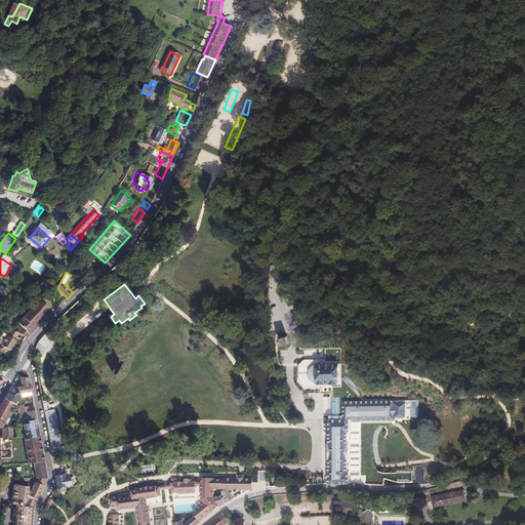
[(24,326),(17,331),(28,337),(31,334),(24,326)]
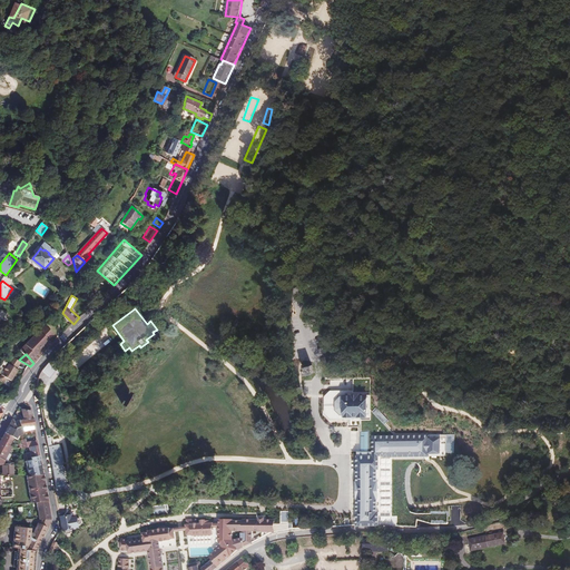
[(306,375),(315,374),(314,366),(306,366),(306,375)]
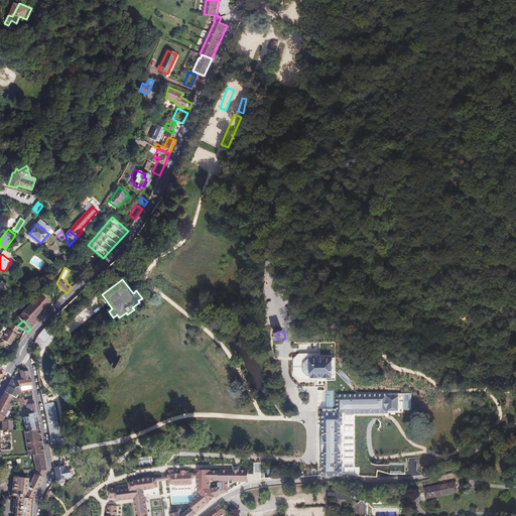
[(335,358),(311,358),(311,370),(303,370),(303,379),(328,380),(332,380),(332,379),(335,379),(335,358)]
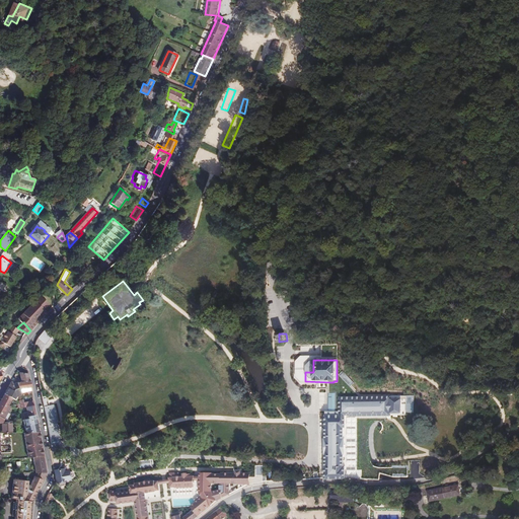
[(22,382),(30,381),(29,375),(20,373),(21,375),(22,382)]
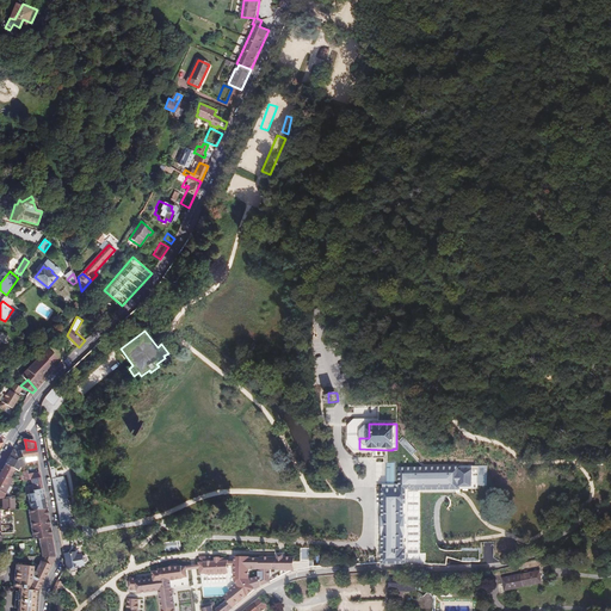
[(24,460),(38,457),(36,449),(26,450),(25,442),(23,443),(24,445),(20,446),(20,449),(24,457),(24,460)]
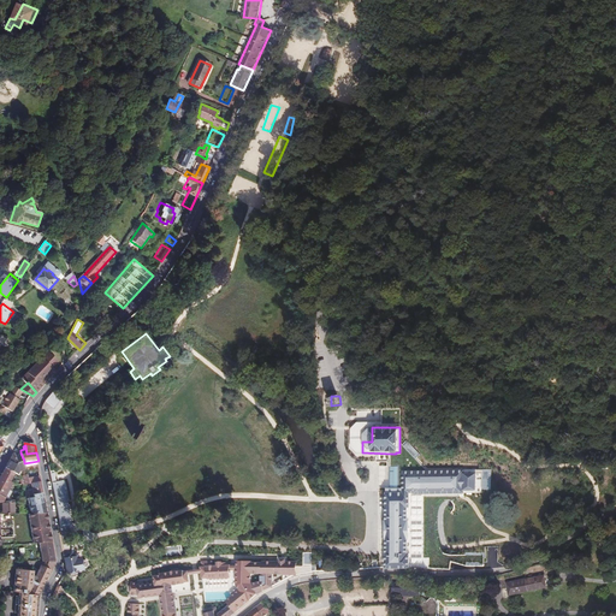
[(27,469),(27,468),(24,463),(24,461),(18,462),(15,455),(15,452),(6,468),(16,473),(19,475),(21,473),(21,471),(27,469)]
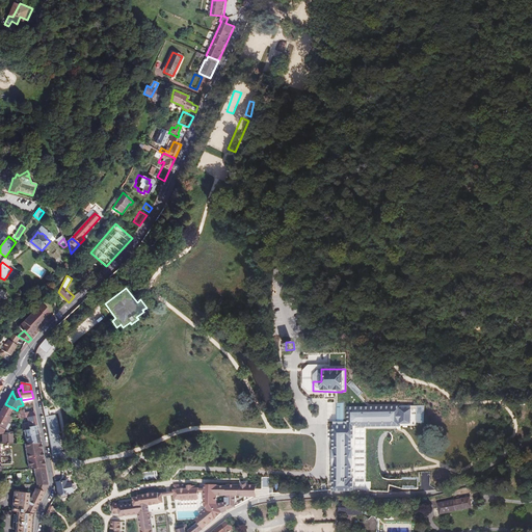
[(342,392),(338,392),(338,421),(343,421),(343,425),(416,425),(416,405),(367,404),(358,395),(342,392)]
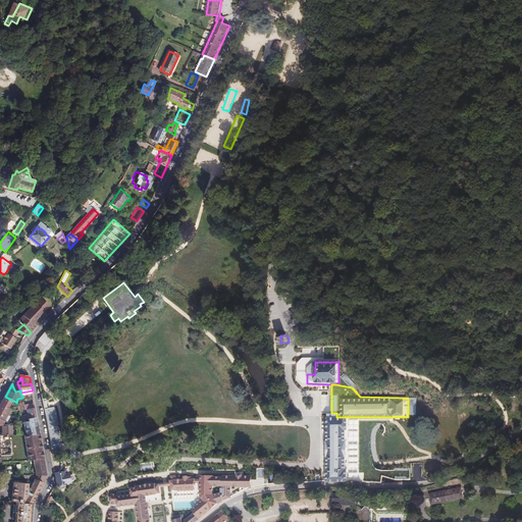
[(76,397),(72,396),(68,407),(73,408),(76,397)]
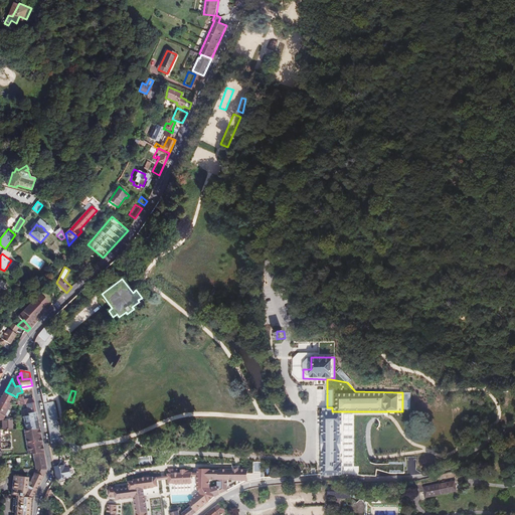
[(9,402),(13,395),(5,391),(0,400),(0,404),(8,409),(10,406),(11,404),(9,402)]
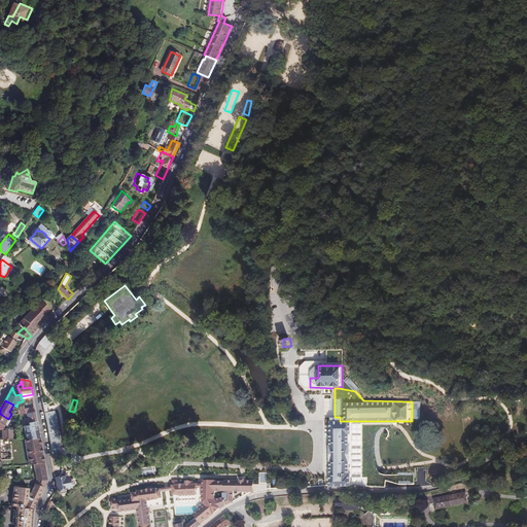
[(37,422),(35,413),(27,414),(28,420),(22,421),(23,427),(30,426),(29,423),(37,422)]
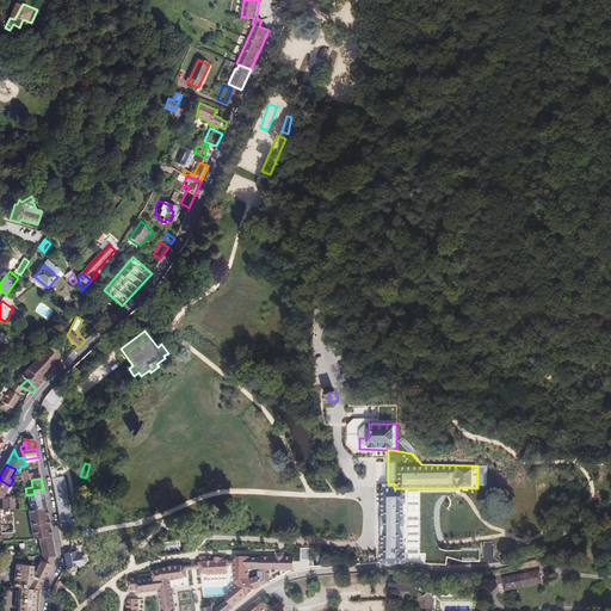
[(0,480),(0,498),(2,498),(10,486),(0,480)]
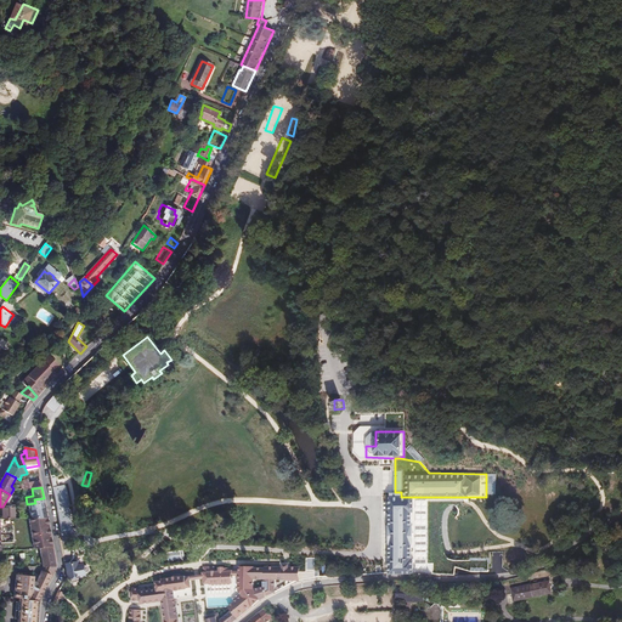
[(58,492),(55,493),(60,524),(67,522),(63,505),(61,505),(58,492)]
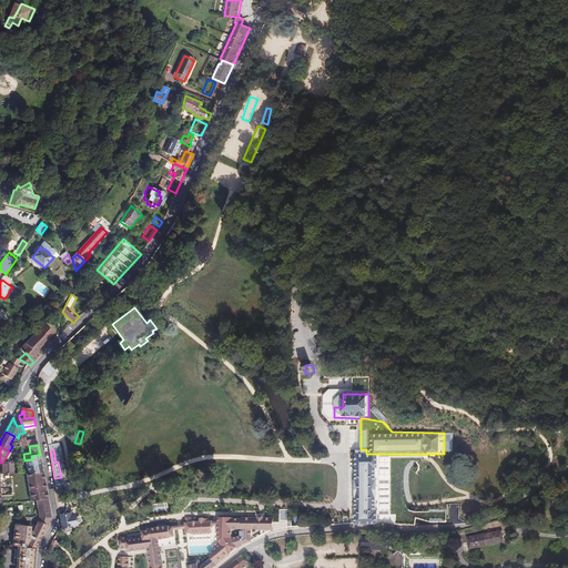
[(356,523),(378,524),(378,510),(368,510),(368,497),(376,497),(376,479),(371,479),(371,470),(367,470),(367,454),(366,454),(366,449),(361,449),(356,449),(356,454),(355,454),(356,523)]
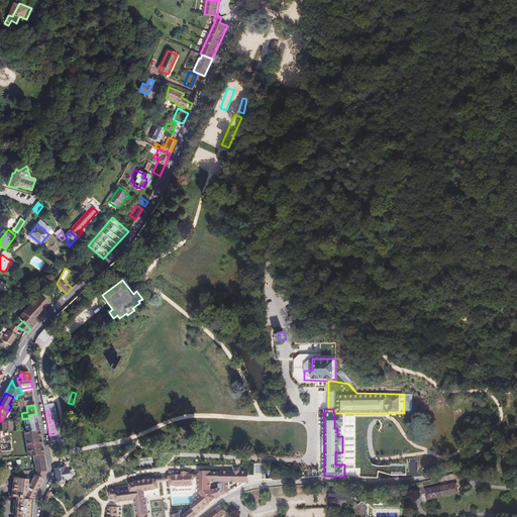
[(2,421),(3,432),(13,432),(12,420),(2,421)]
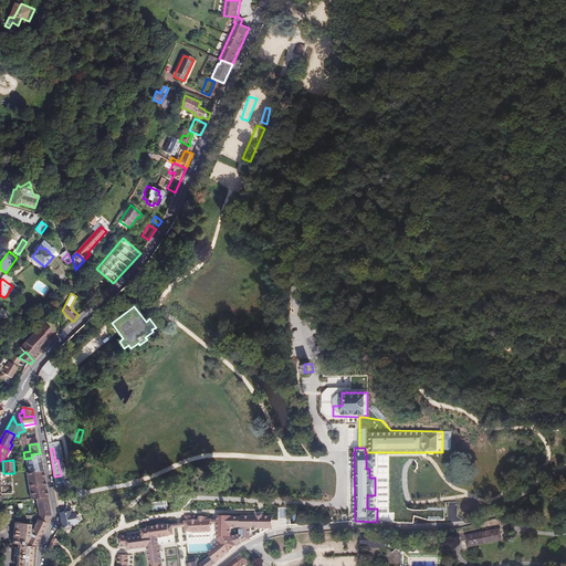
[(49,499),(44,472),(29,472),(32,501),(38,501),(38,500),(49,499)]
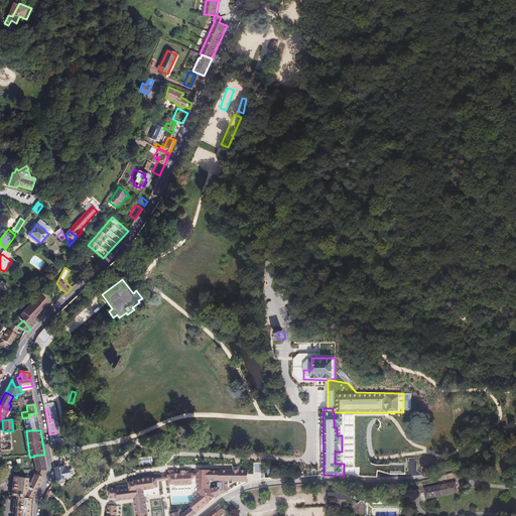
[(46,471),(44,455),(34,456),(34,457),(36,471),(46,471)]
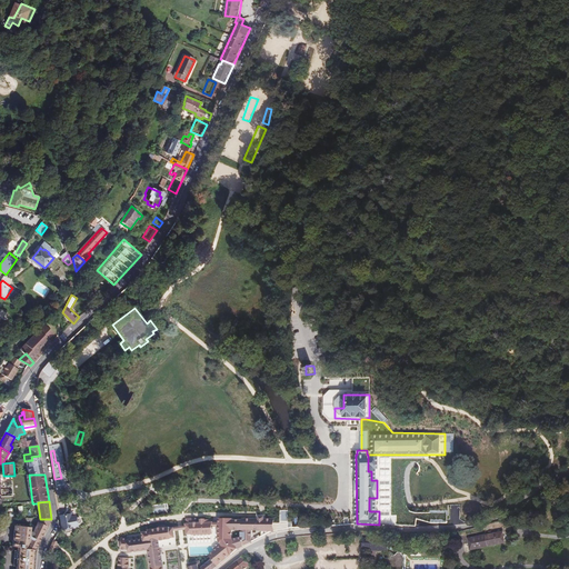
[(167,503),(152,506),(153,513),(168,511),(167,503)]
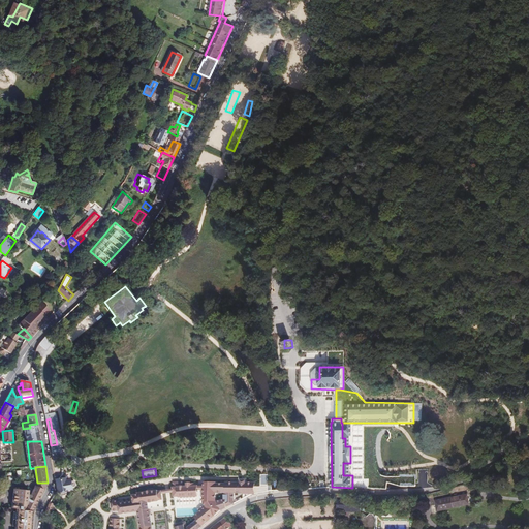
[(377,486),(380,481),(375,476),(371,480),(377,486)]
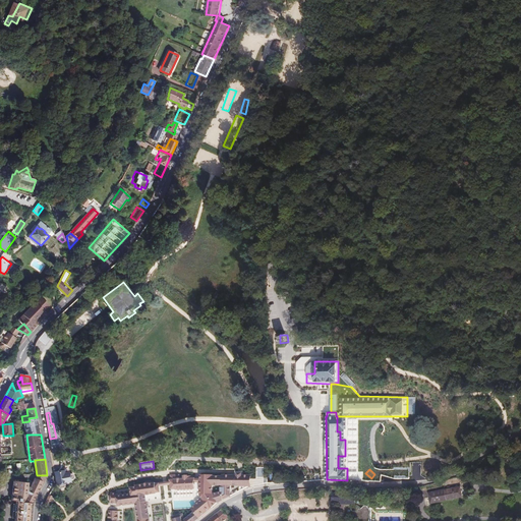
[(63,470),(60,470),(56,472),(58,484),(58,485),(65,483),(65,482),(70,481),(69,474),(67,474),(67,471),(64,472),(63,470)]
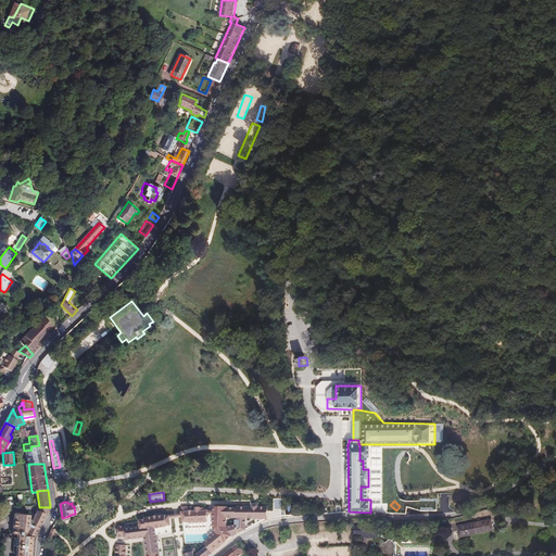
[(205,547),(194,554),(194,555),(209,555),(228,539),(239,533),(238,527),(243,527),(244,531),(245,530),(245,518),(267,519),(267,507),(257,507),(257,504),(252,504),(251,507),(213,506),(212,510),(209,512),(209,515),(212,515),(213,529),(214,532),(204,544),(205,547)]
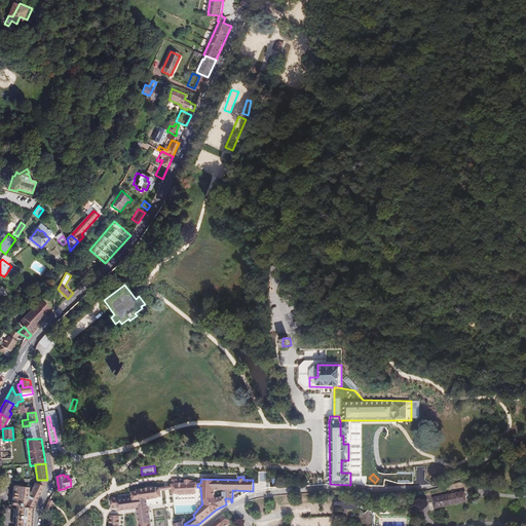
[(189,484),(178,484),(178,485),(173,485),(173,494),(178,494),(178,495),(197,494),(197,487),(197,484),(196,484),(195,482),(189,482),(189,484)]
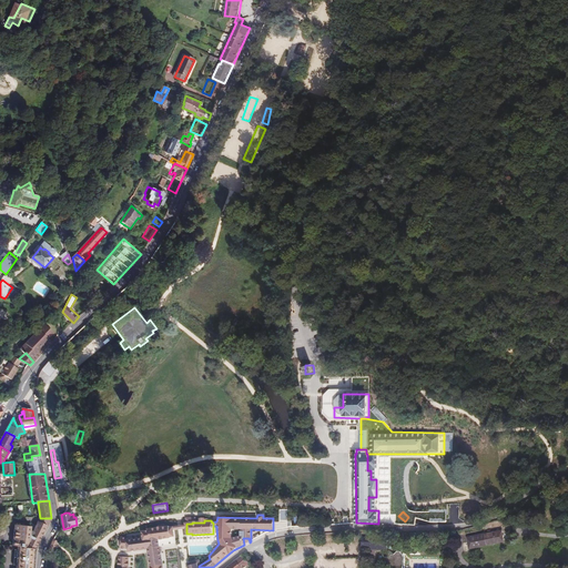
[(37,549),(48,526),(39,523),(27,548),(36,549),(37,549)]
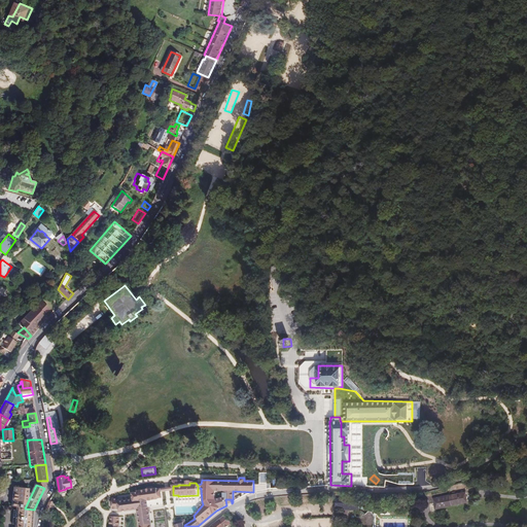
[(141,491),(129,493),(129,498),(130,501),(142,500),(142,501),(146,501),(159,499),(157,498),(162,498),(161,489),(156,489),(156,488),(141,491)]
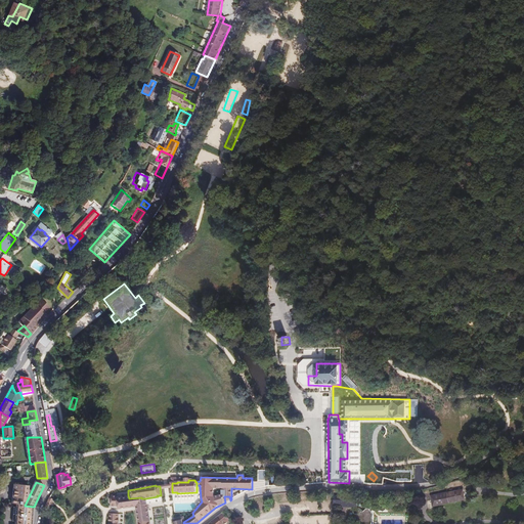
[(435,507),(467,500),(465,490),(433,496),(435,507)]
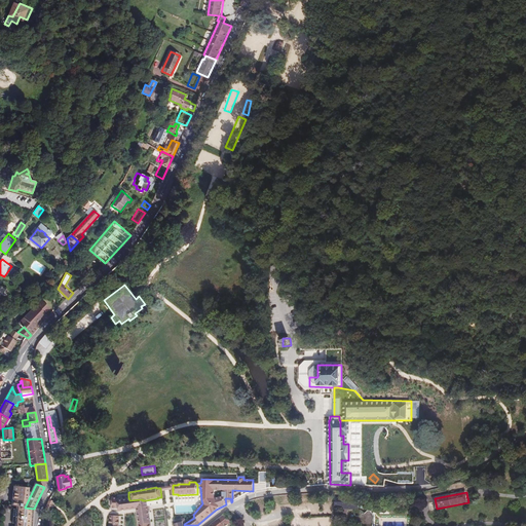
[(337,498),(336,509),(366,510),(366,512),(359,511),(359,523),(365,525),(374,525),(374,515),(375,514),(387,514),(388,504),(375,504),(373,506),(367,506),(367,508),(360,506),(360,499),(359,499),(359,495),(353,495),(353,498),(337,498)]
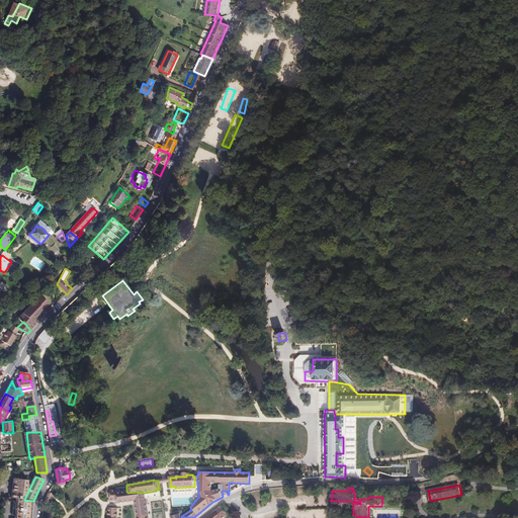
[(49,494),(46,502),(49,504),(54,490),(52,489),(49,494)]
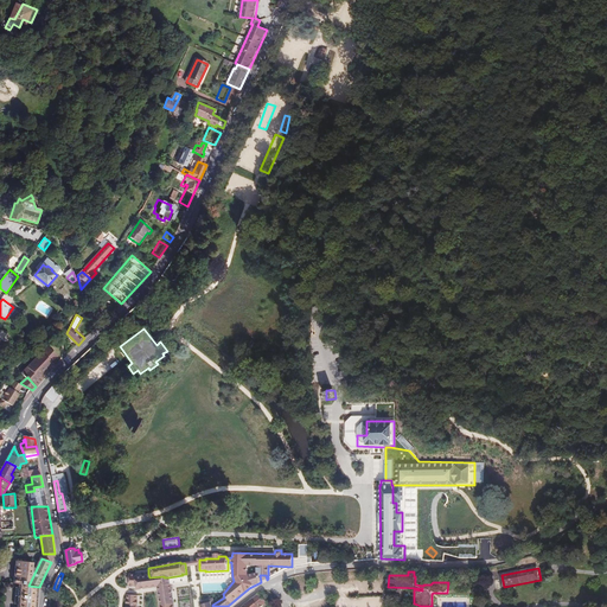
[(149,577),(148,574),(136,576),(138,574),(128,574),(128,586),(135,586),(136,589),(157,587),(159,606),(174,606),(172,585),(170,585),(168,577),(164,577),(164,576),(149,577)]
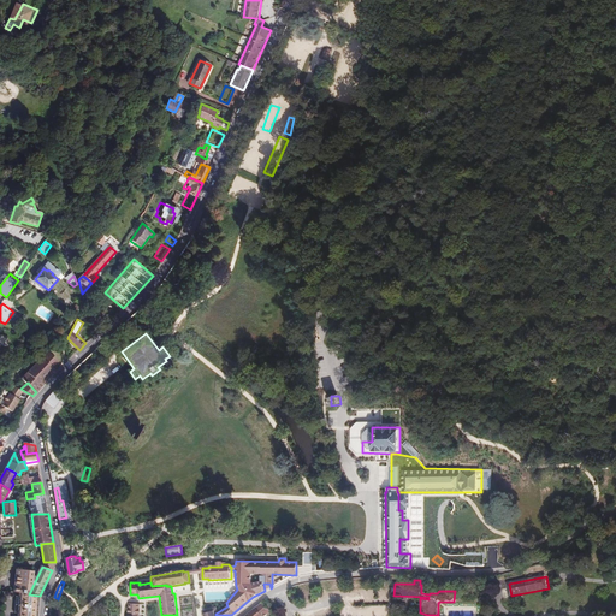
[(37,615),(39,596),(29,594),(21,593),(19,598),(19,602),(16,602),(16,612),(19,614),(18,615),(37,615)]
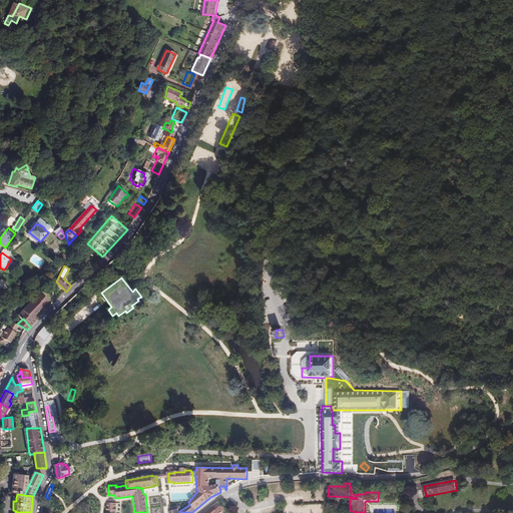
[(212,507),(216,512),(221,512),(225,510),(229,512),(231,512),(226,509),(220,501),(212,507)]
